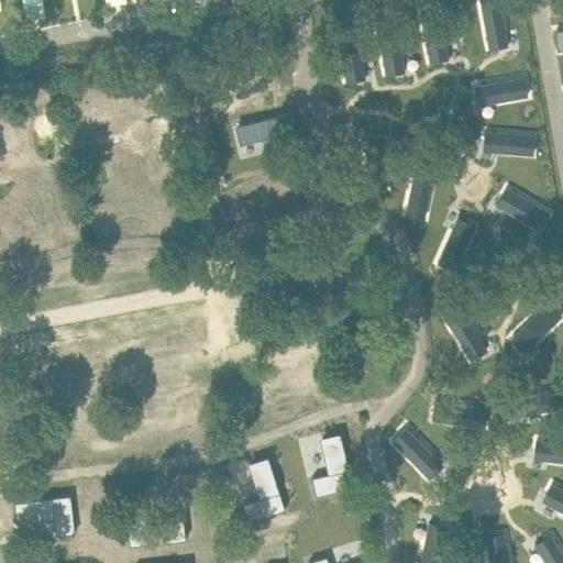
[(500,0),(483,0),(479,1),(489,53),(510,51),(500,0)]
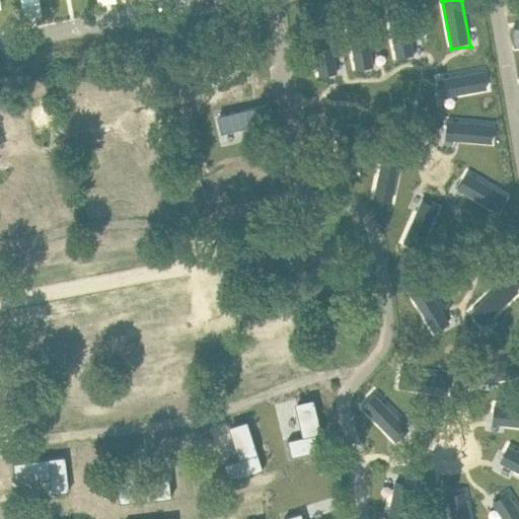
[(405,9),(386,13),(396,61),(415,59),(405,9)]
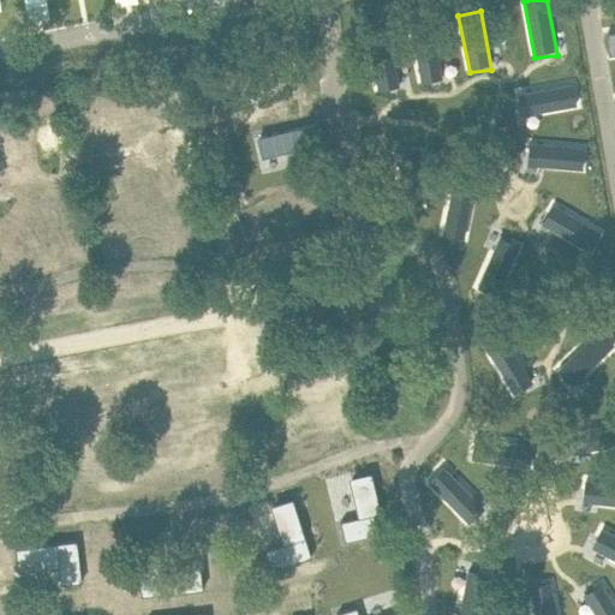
[(435,25),(412,30),(423,87),(446,84),(435,25)]
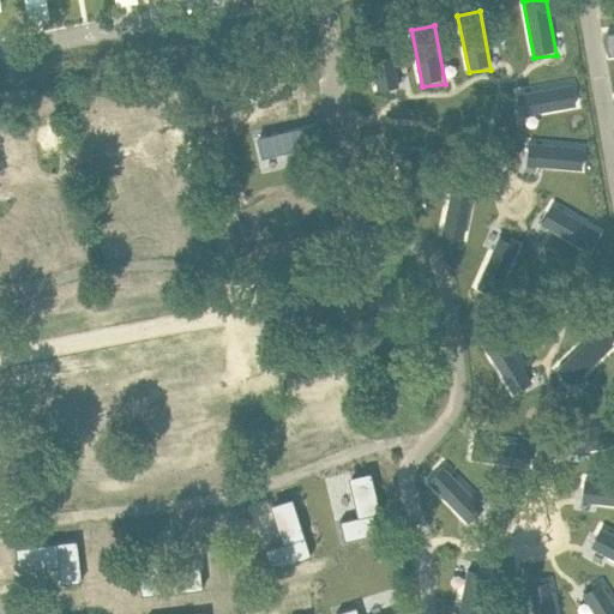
[(390,34),(367,38),(378,95),(401,92),(390,34)]
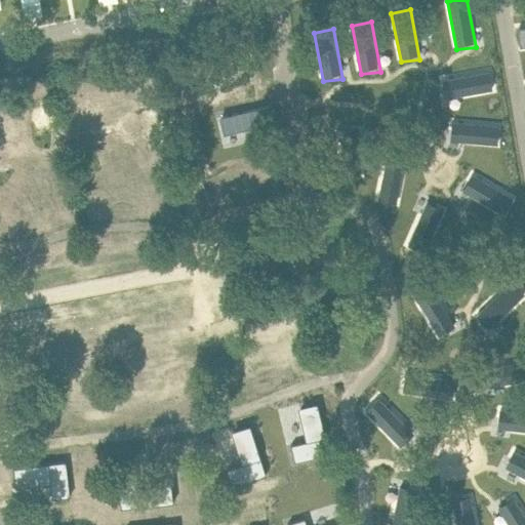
[(253,68),(239,72),(246,94),(259,90),(253,68)]
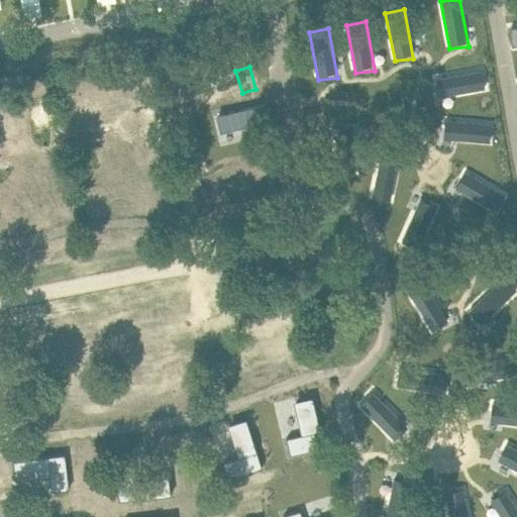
[(435,80),(439,99),(486,91),(483,73),(435,80)]
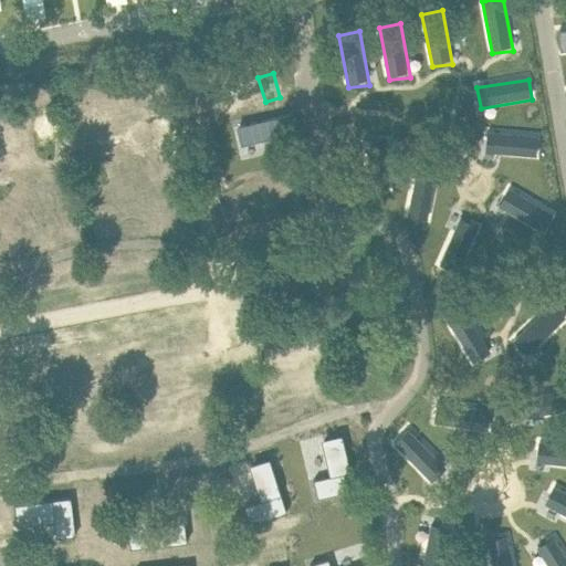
[(281,116),(268,118),(271,140),(284,138),(281,116)]
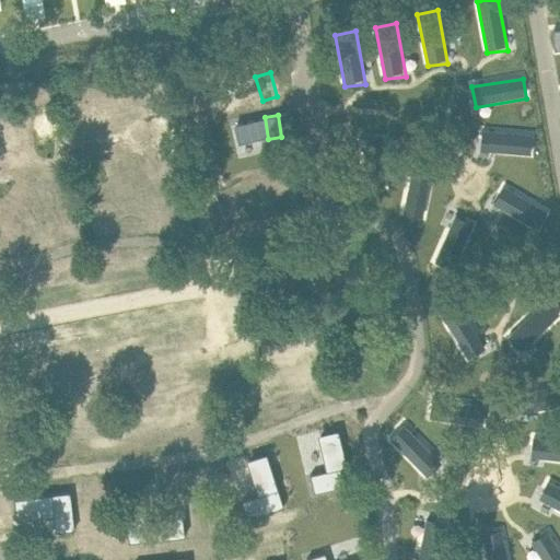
[(481,130),(479,152),(533,155),(535,136),(481,130)]
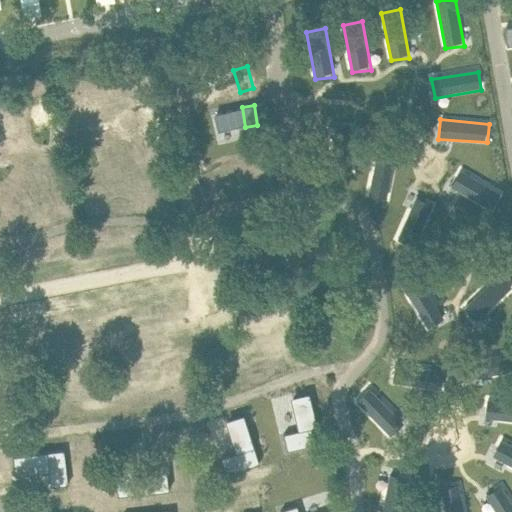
[(352,127),(332,127),(333,175),(352,176),(352,127)]
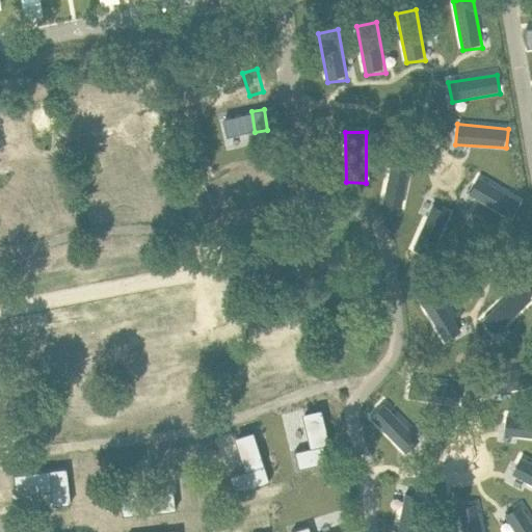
[(413,161),(393,157),(383,207),(402,211),(413,161)]
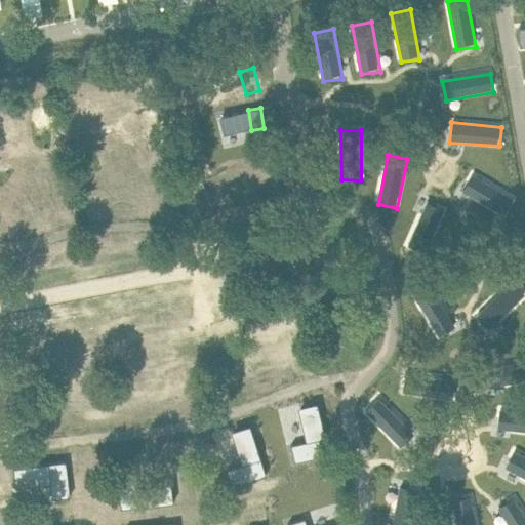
[(472,176),(461,193),(506,217),(516,201),(472,176)]
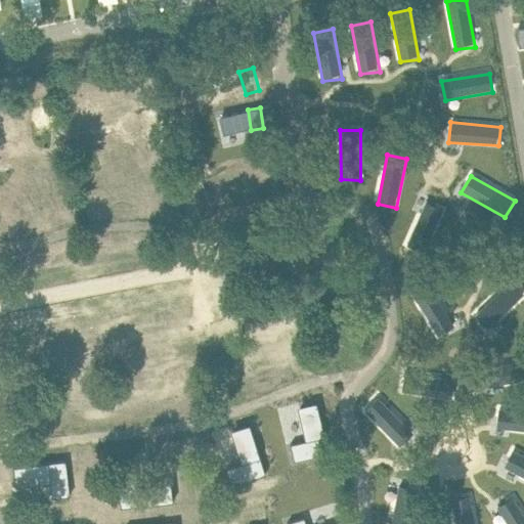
[(444,212),(426,204),(405,249),(423,258),(444,212)]
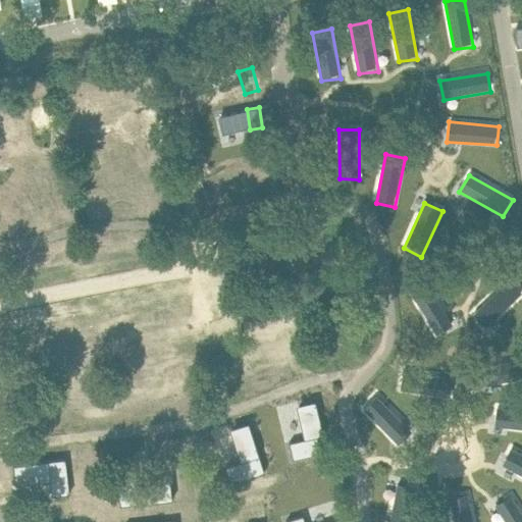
[(473,317),(487,331),(521,296),(509,281),(473,317)]
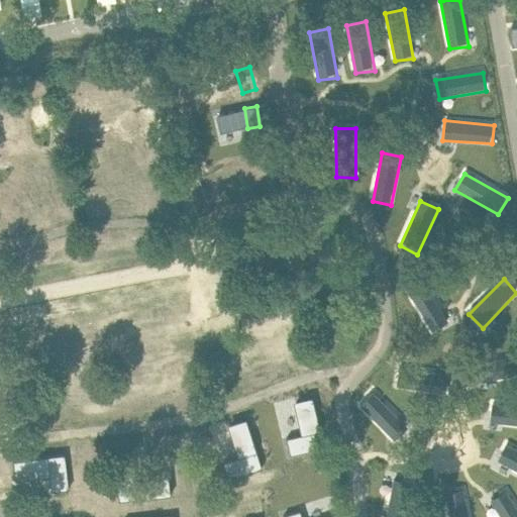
[(424,283),(407,294),(434,334),(450,325),(424,283)]
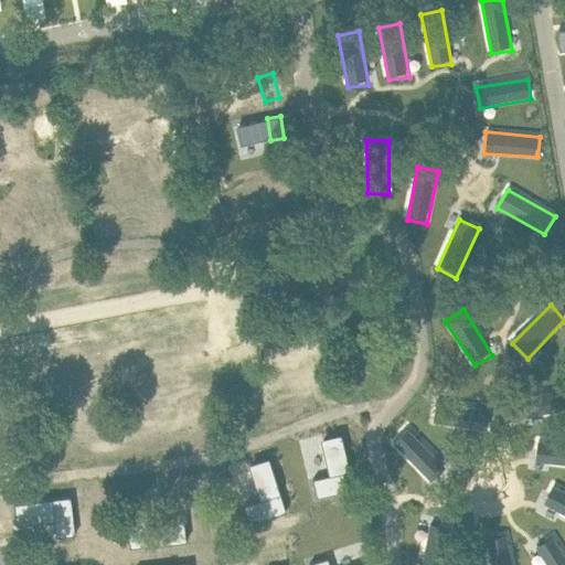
[(564,388),(523,397),(528,418),(564,409),(564,388)]
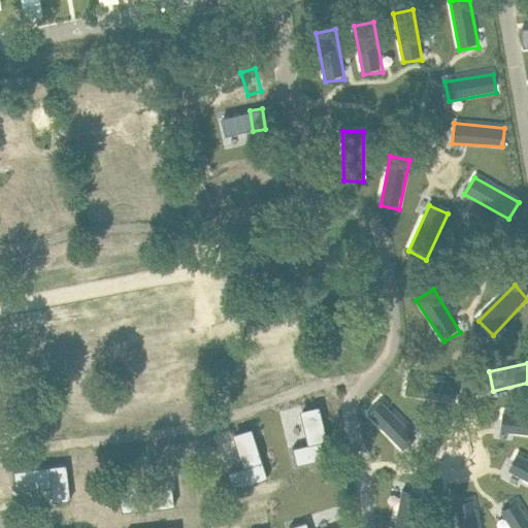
[(409,378),(406,398),(456,404),(459,385),(409,378)]
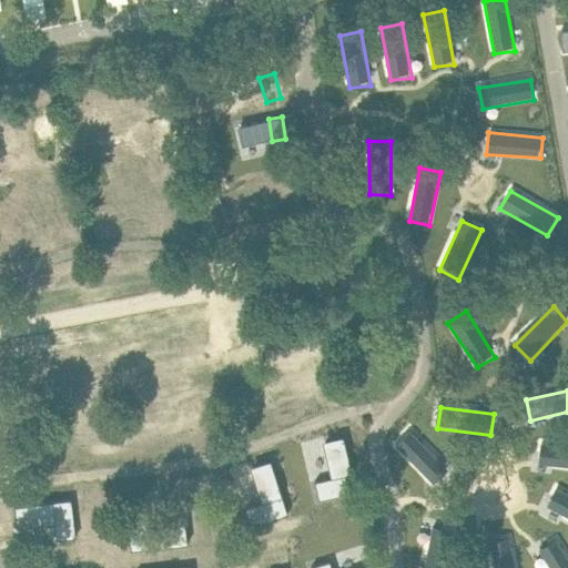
[(411,433),(395,448),(434,485),(449,472),(411,433)]
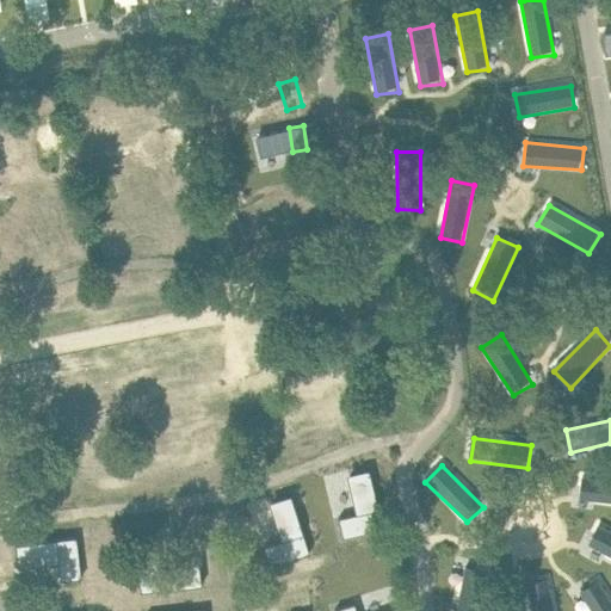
[(610,482),(584,480),(580,504),(610,506),(610,482)]
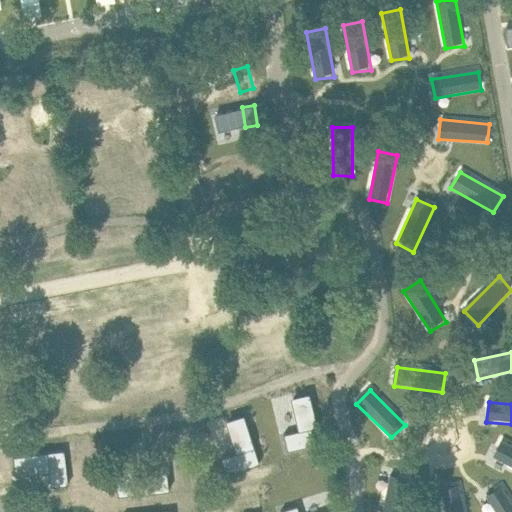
[(256,478),(271,476),(267,431),(251,433),(256,478)]
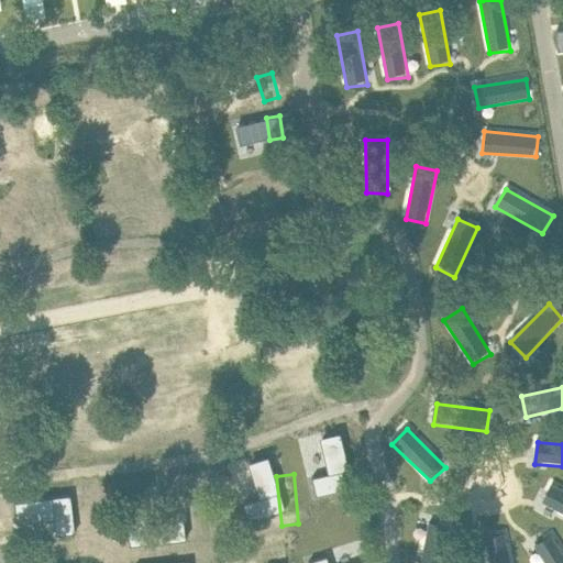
[(562,489),(553,485),(543,504),(562,514),(562,489)]
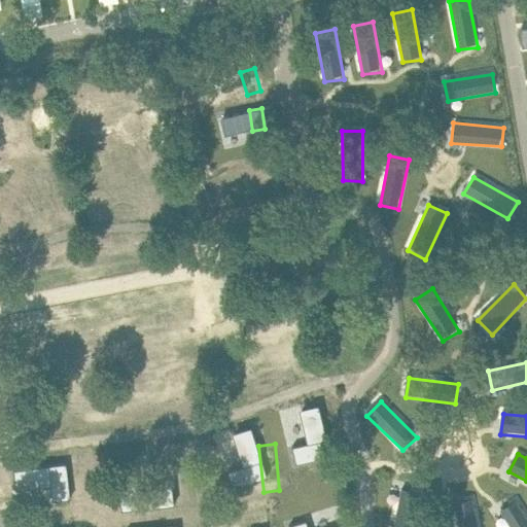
[(85,460),(39,466),(41,482),(89,476),(85,460)]
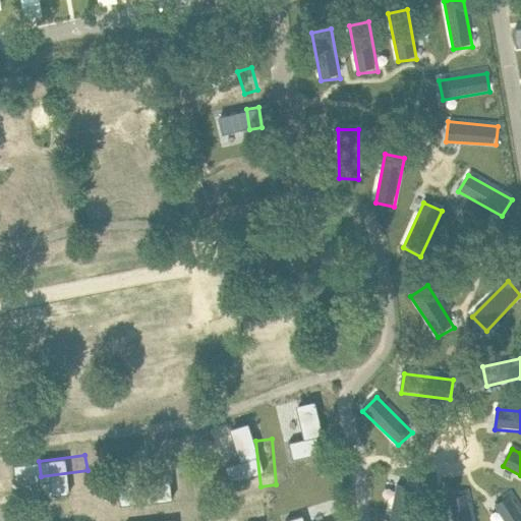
[(0,475),(15,473),(12,458),(0,460),(0,475)]
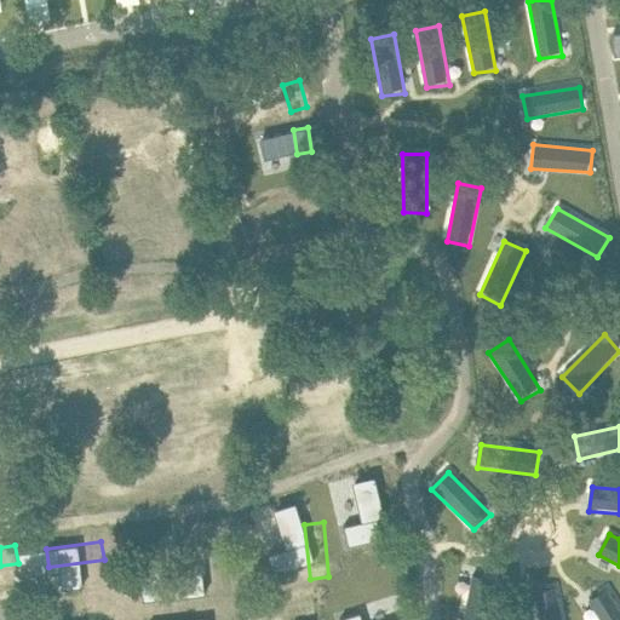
[(64,608),(113,595),(107,575),(59,589),(64,608)]
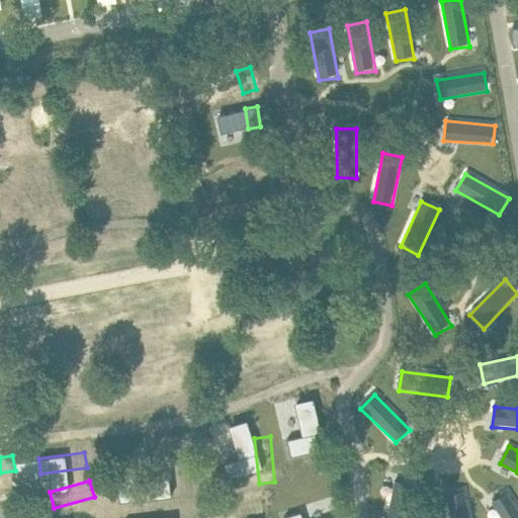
[(407,517),(413,488),(394,485),(387,517),(407,517)]
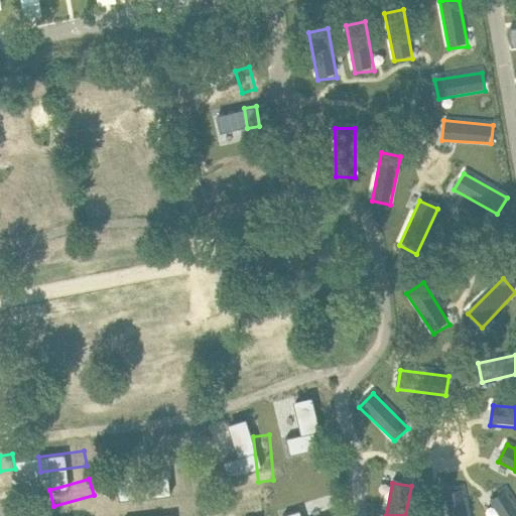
[(469,515),(465,491),(444,494),(448,515),(469,515)]
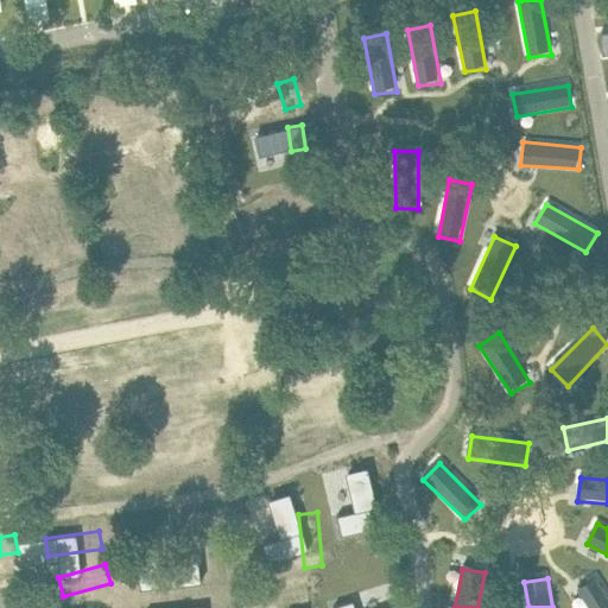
[(607,607),(607,599),(596,580),(576,593),(586,607),(607,607)]
